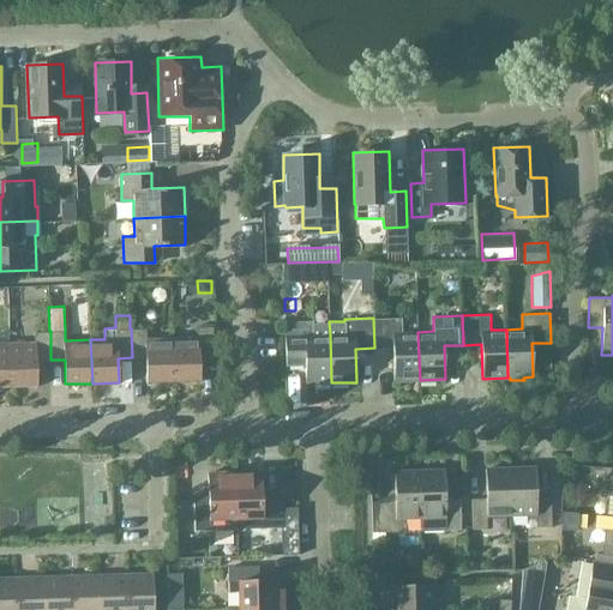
[(420,380),(418,332),(402,332),(402,318),(373,318),(374,348),(392,346),(394,381),(420,380)]
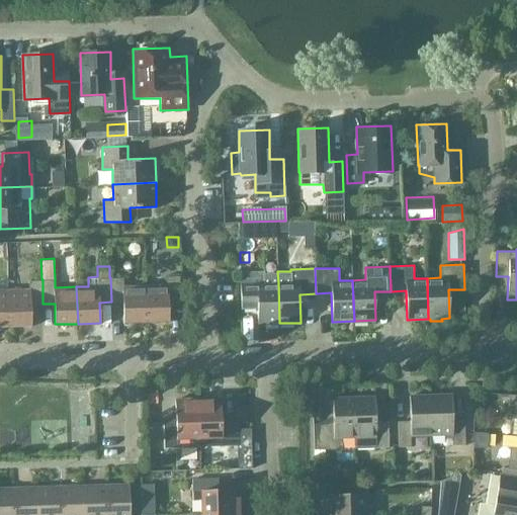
[(258,324),(279,323),(278,282),(277,271),(264,272),(264,270),(240,271),(242,308),(257,307),(258,324)]
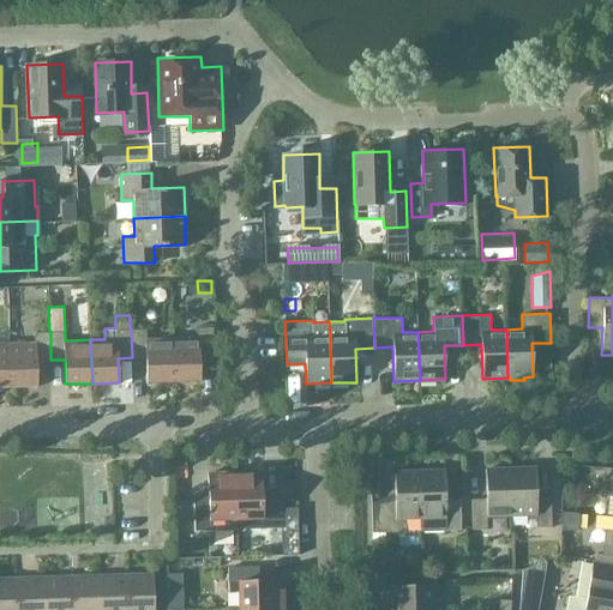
[(198,337),(173,338),(174,381),(200,380),(199,356),(214,355),(212,326),(198,326),(198,337)]
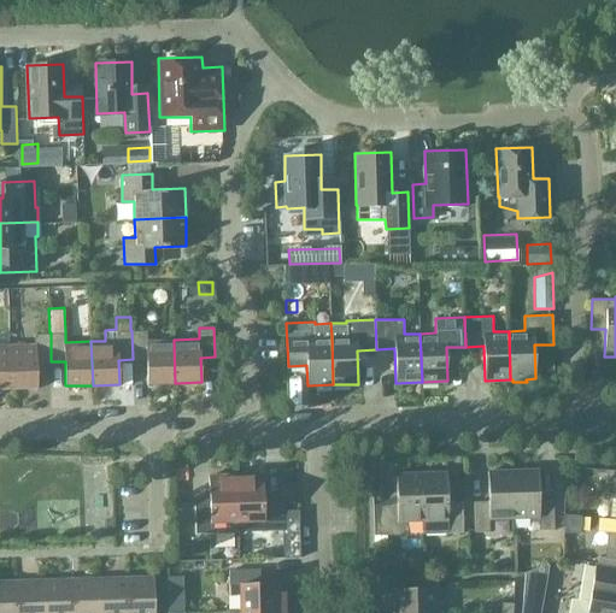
[(175,383),(174,340),(147,340),(146,330),(132,330),(133,359),(147,359),(147,383),(175,383)]
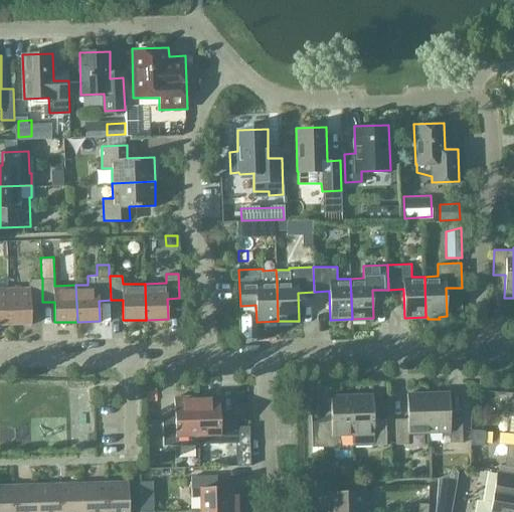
[(42,278),(41,278),(29,279),(29,287),(7,288),(9,324),(31,323),(30,302),(42,302),(42,278)]
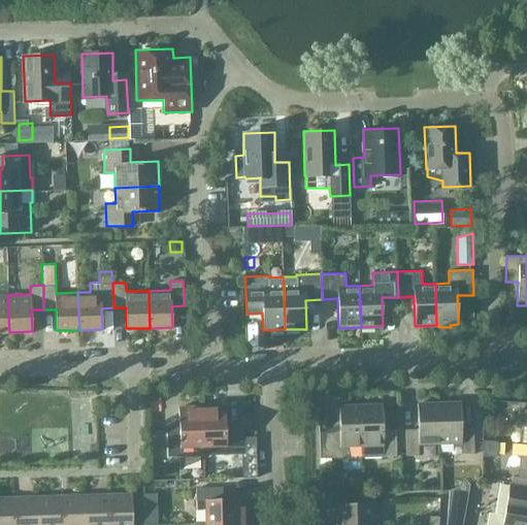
[(0,332),(9,332),(7,295),(0,294),(0,332)]
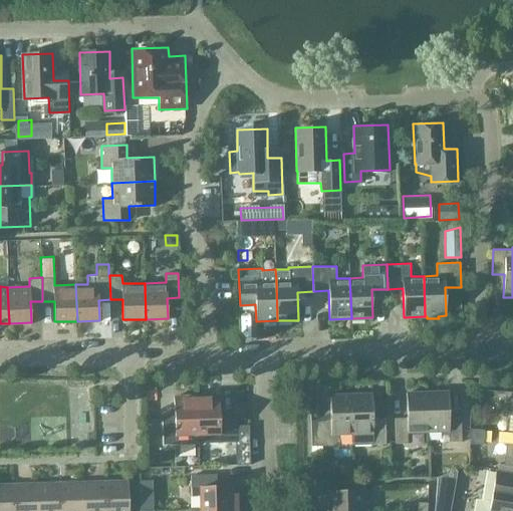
[(448,391),(427,392),(428,431),(449,430),(449,441),(462,441),(461,415),(449,416),(448,391)]
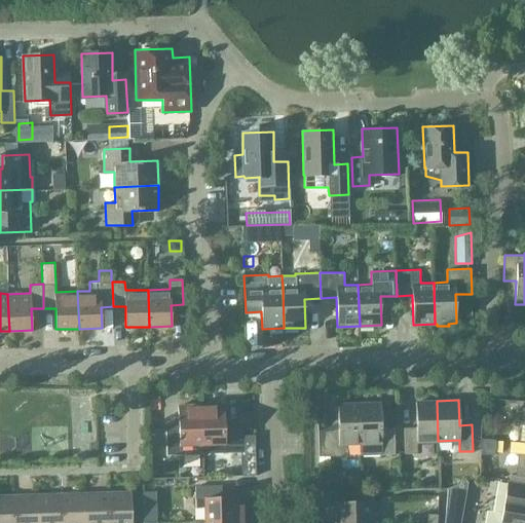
[(438,441),(437,401),(415,401),(416,426),(404,427),(405,453),(417,452),(417,441),(438,441)]
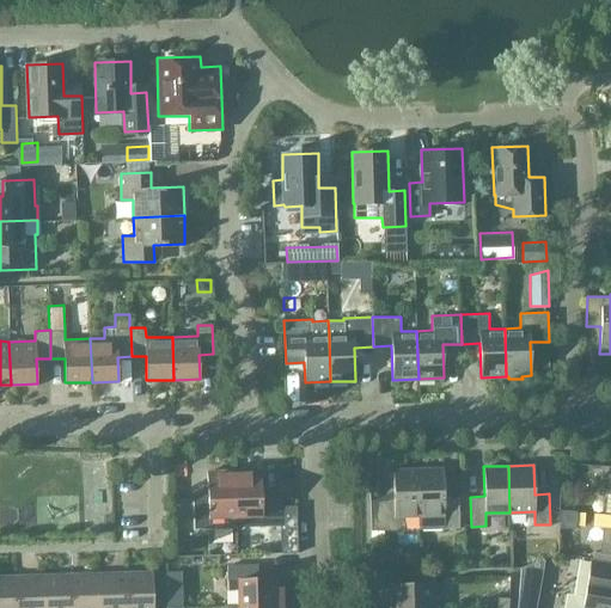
[(443,467),(417,468),(420,515),(420,528),(459,527),(458,496),(444,497),(443,467)]
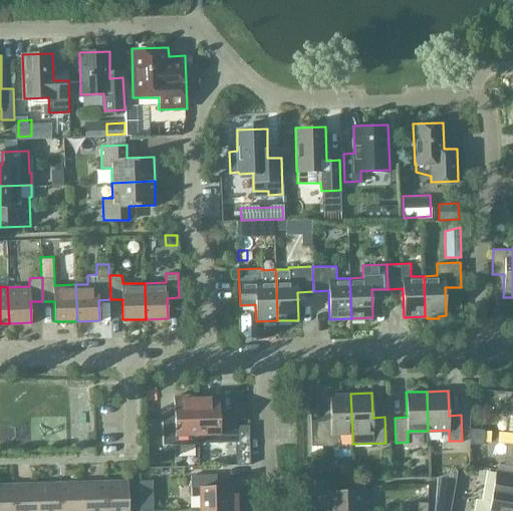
[(197,395),(198,434),(198,442),(238,441),(236,415),(220,416),(219,394),(197,395)]
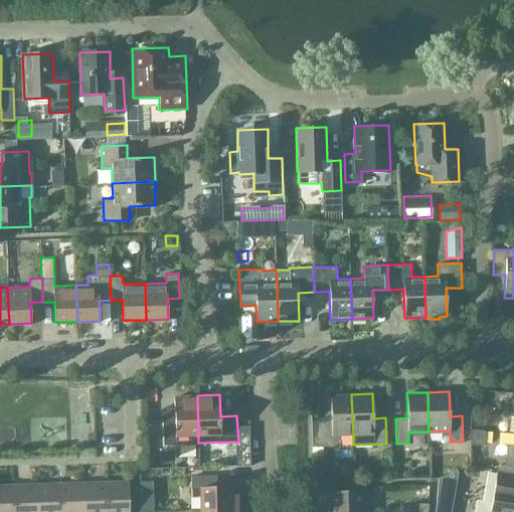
[(353,434),(351,394),(330,395),(331,419),(312,420),(313,447),(341,446),(340,435),(353,434)]
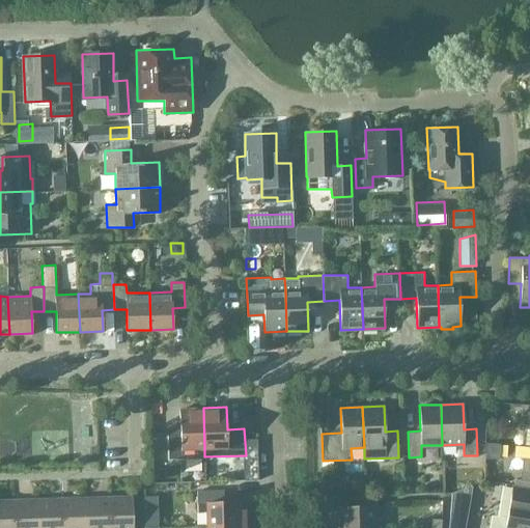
[(204,448),(203,408),(179,409),(180,432),(167,433),(169,459),(183,457),(182,449),(204,448)]
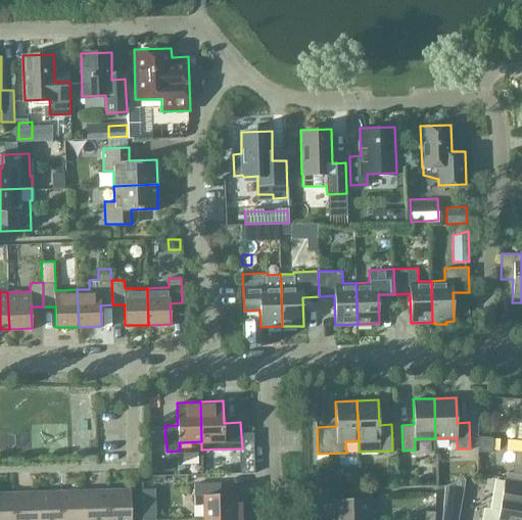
[(521,450),(515,450),(513,471),(508,470),(507,477),(521,479),(521,450)]
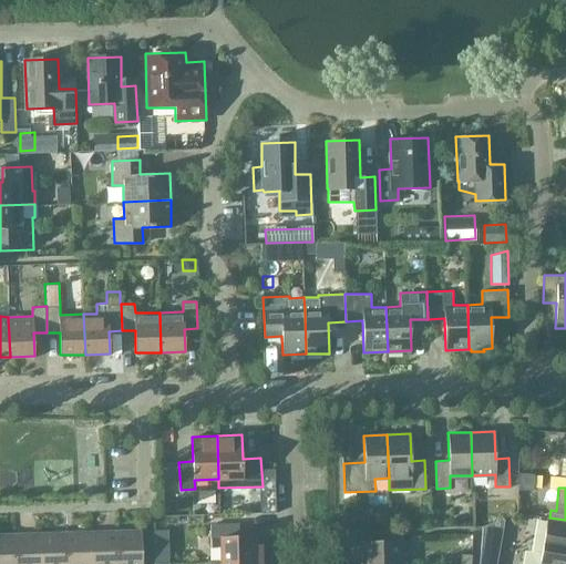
[(167,516),(156,516),(156,531),(167,531),(167,516)]
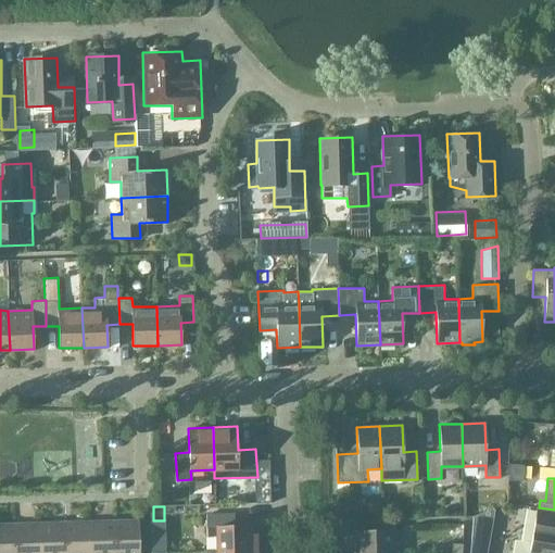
[(356,517),(356,506),(338,507),(339,518),(356,517)]
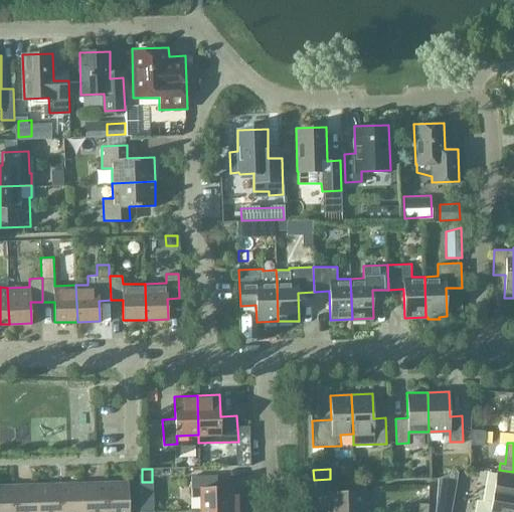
[(438,476),(437,483),(454,486),(457,470),(455,470),(438,476)]
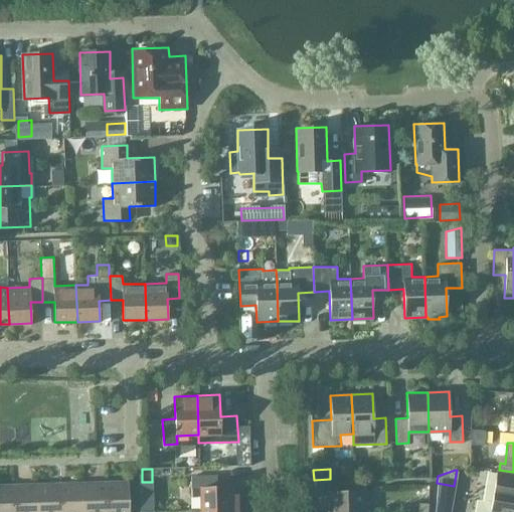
[(513,472),(499,470),(491,511),(513,511),(513,472)]
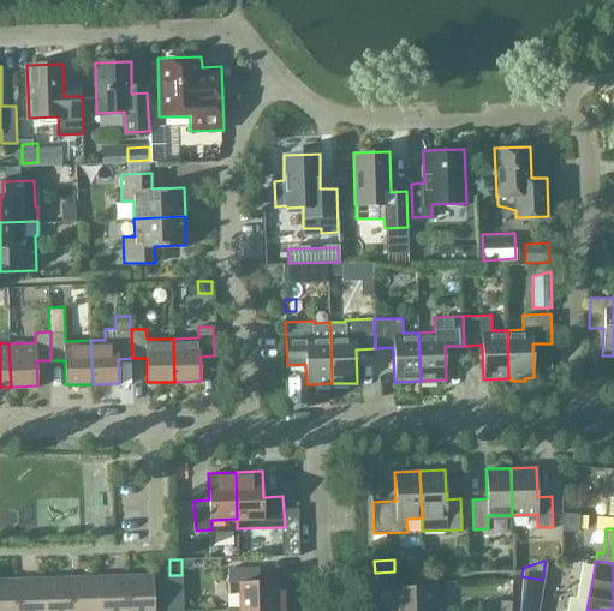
[(239,592),(240,607),(287,606),(286,580),(260,581),(258,565),(228,567),(230,592),(239,592)]
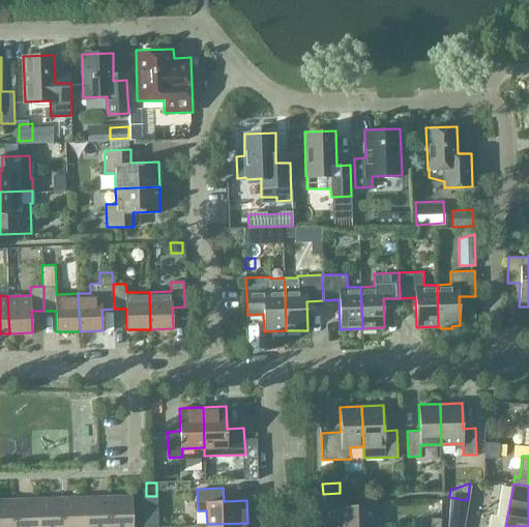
[(109,526),(109,495),(85,496),(85,526),(109,526)]
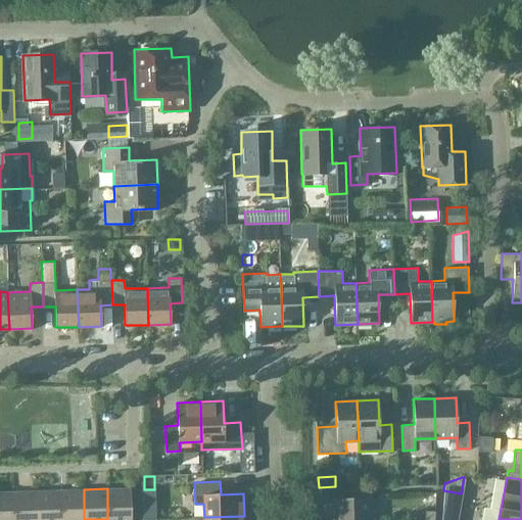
[(131,519),(131,488),(107,488),(107,519),(131,519)]
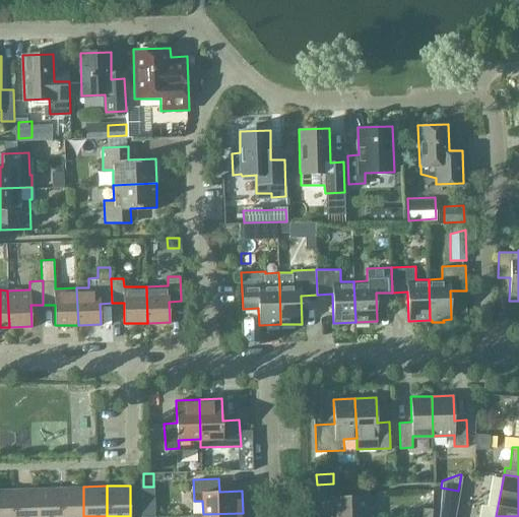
[(83,516),(83,487),(60,488),(60,516),(83,516)]
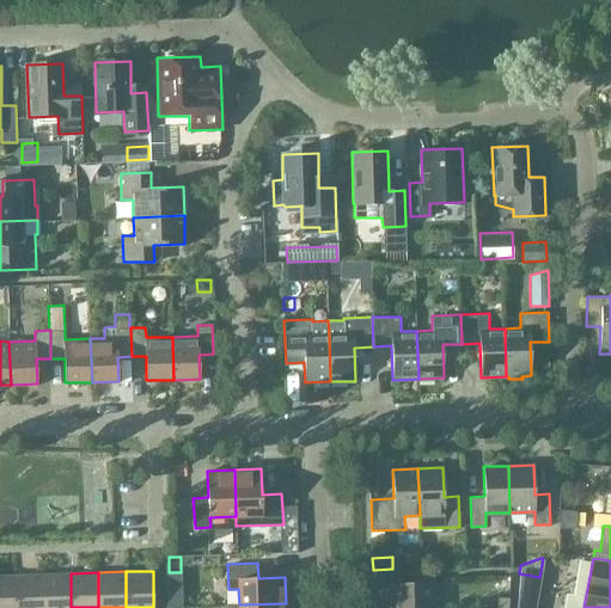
[(71,607),(71,573),(43,575),(43,607),(71,607)]
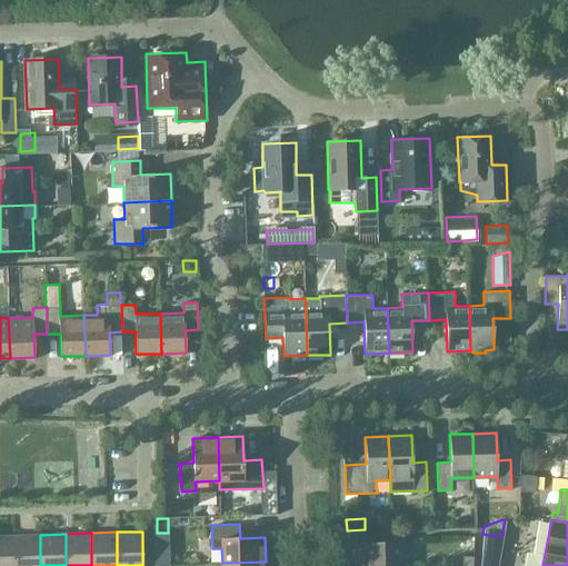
[(0,565),(15,565),(15,535),(0,535),(0,565)]
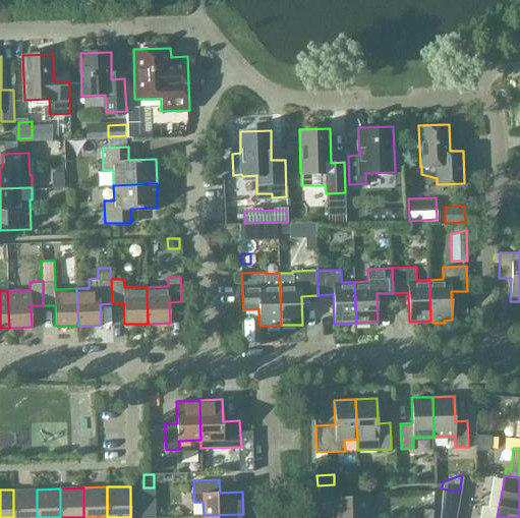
[(37,517),(37,490),(13,490),(13,517),(37,517)]
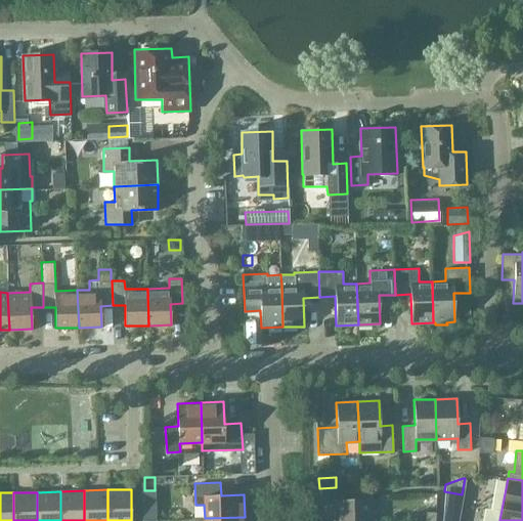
[(333,500),(333,520),(373,520),(373,498),(333,500)]
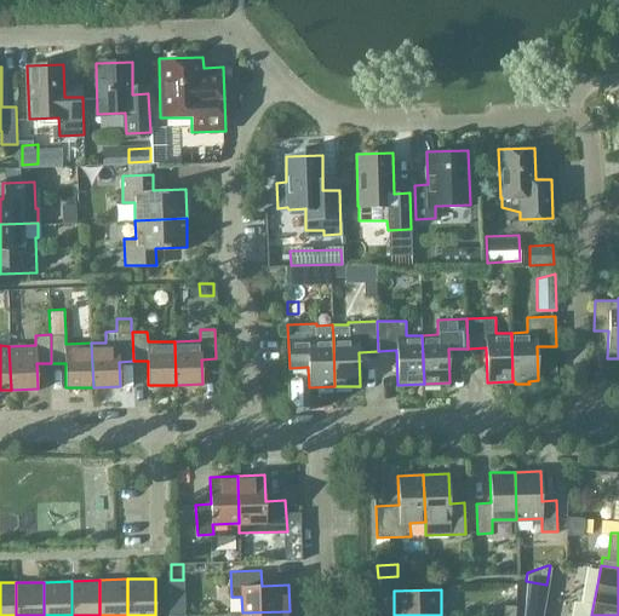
[(548,614),(548,594),(532,594),(532,614),(548,614)]
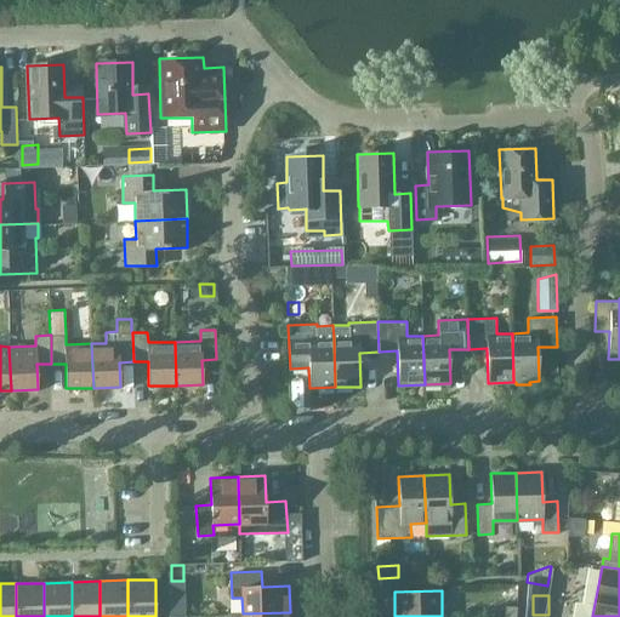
[(505,616),(516,616),(517,606),(506,605),(505,616)]
